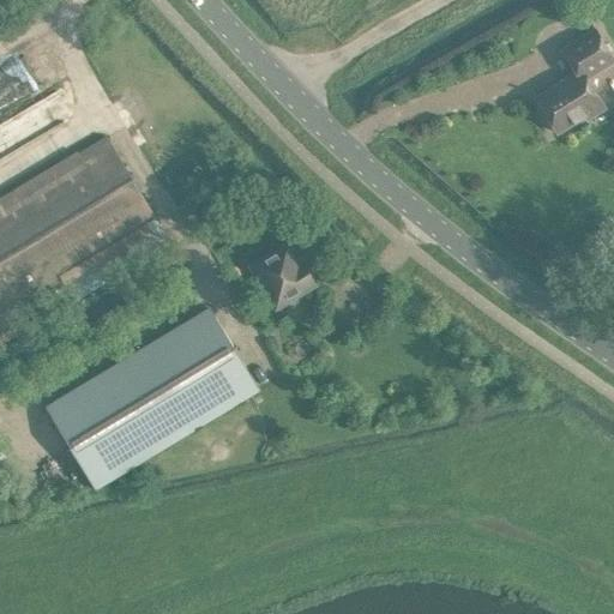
[(576,72),(535,97),(546,114),(545,119),(551,128),(554,127),(557,132),(585,115),(587,118),(605,108),(587,78),(613,60),(595,29),(561,49),(576,72)]
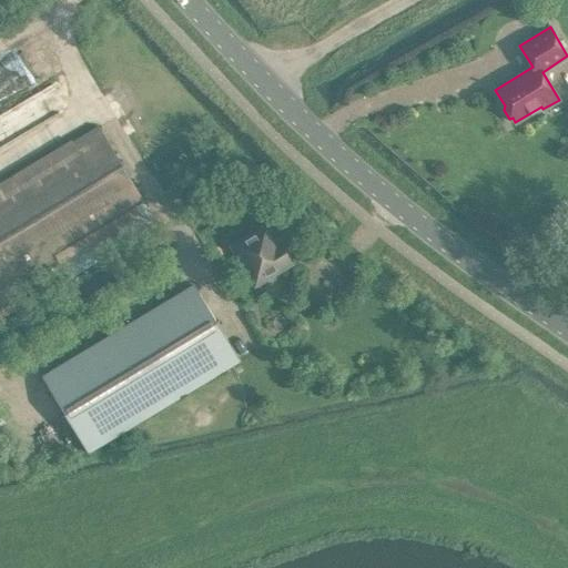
[(0,99),(53,70),(39,42),(0,63),(0,99)]
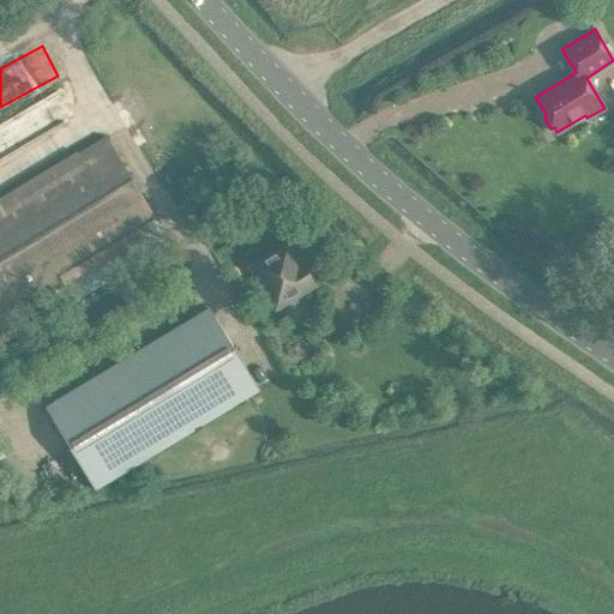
[(0,121),(0,132),(6,144),(68,109),(58,90),(0,121)]
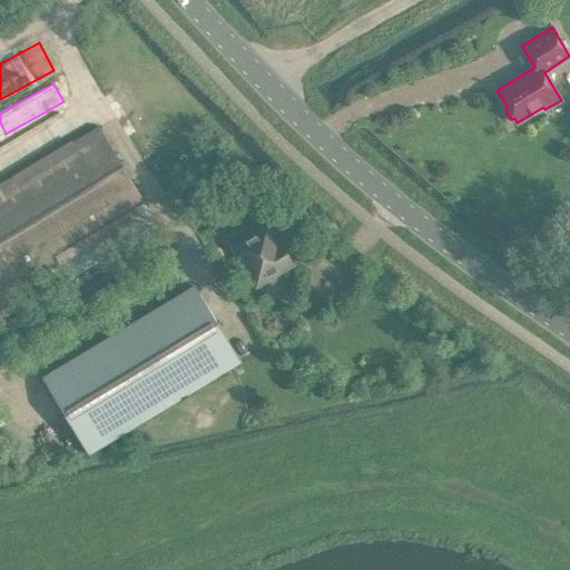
[(0,292),(146,205),(99,126),(0,185),(0,292)]
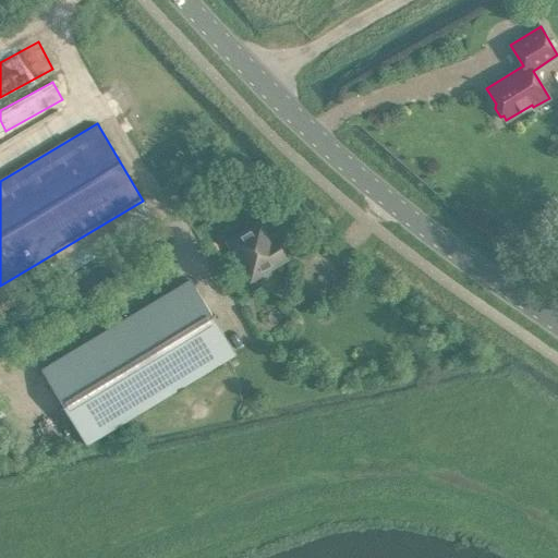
[(251,279),(287,257),(275,238),(271,240),(262,221),(228,241),(251,279)]
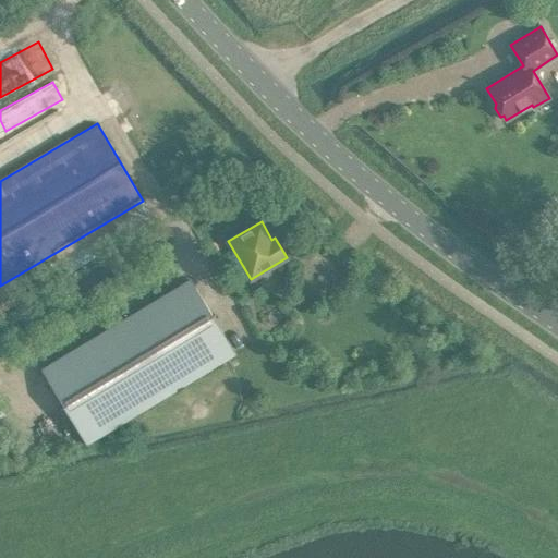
[(87,447),(238,356),(193,282),(43,372),(87,447)]
